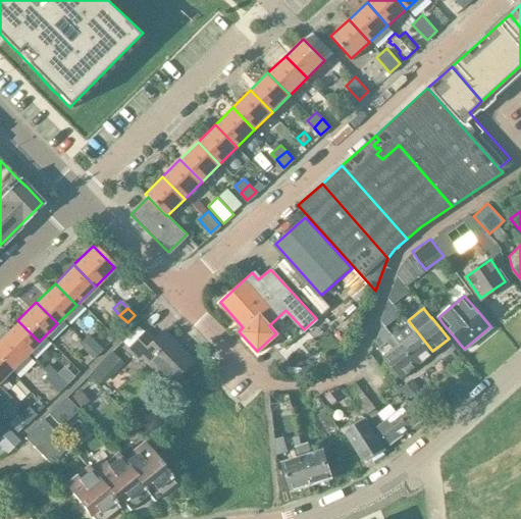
[(407,338),(400,343),(417,364),(432,351),(408,320),(407,321),(400,312),(393,318),(407,338)]
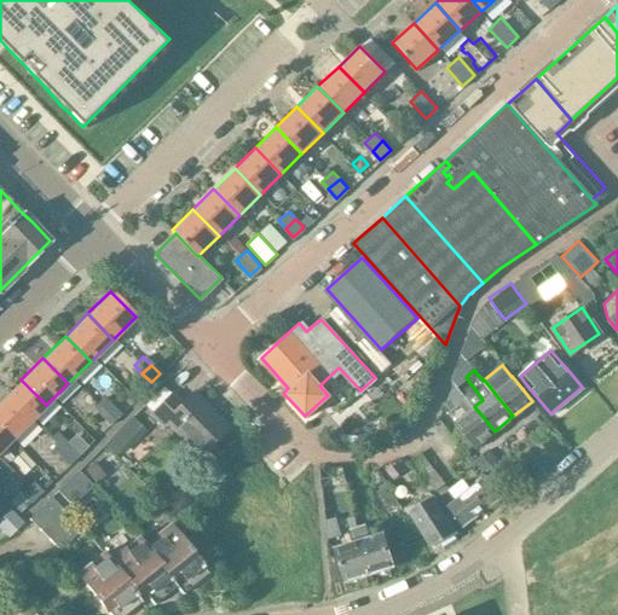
[(21,379),(0,399),(0,402),(24,428),(46,405),(21,379)]
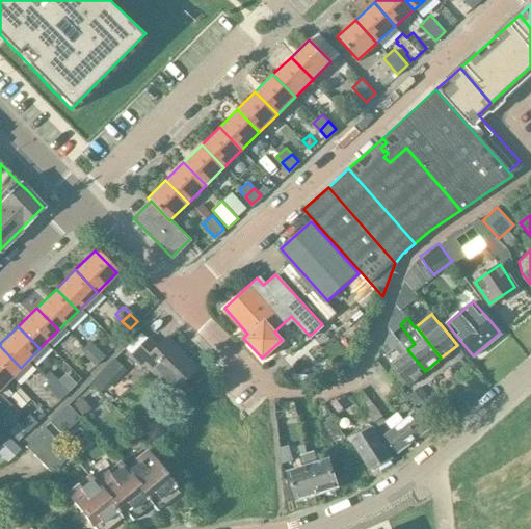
[(407,385),(425,371),(407,349),(406,350),(389,328),(381,347),(387,353),(394,347),(400,355),(391,363),(407,385)]
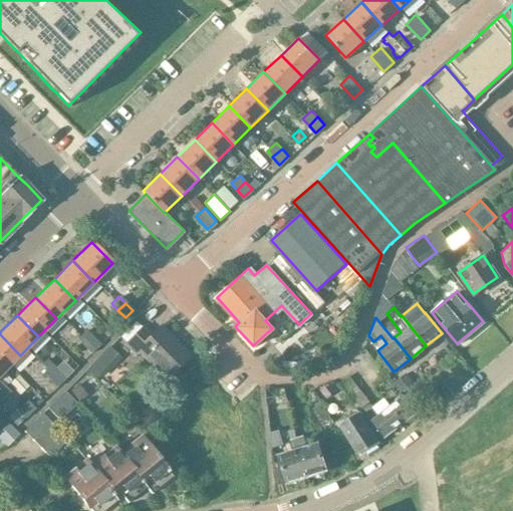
[(164,376),(187,353),(159,325),(150,334),(142,326),(123,343),(134,353),(138,349),(164,376)]
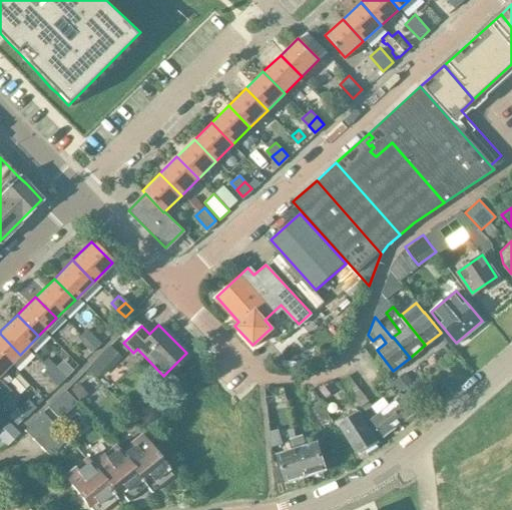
[(75,337),(82,344),(92,335),(84,327),(75,337)]
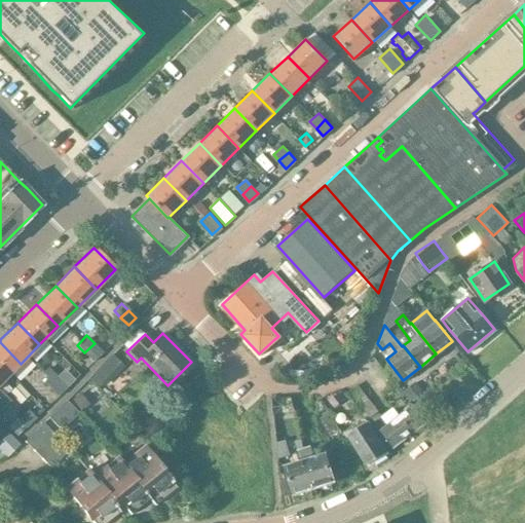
[(0,380),(1,382),(3,380),(21,364),(0,342),(0,380)]
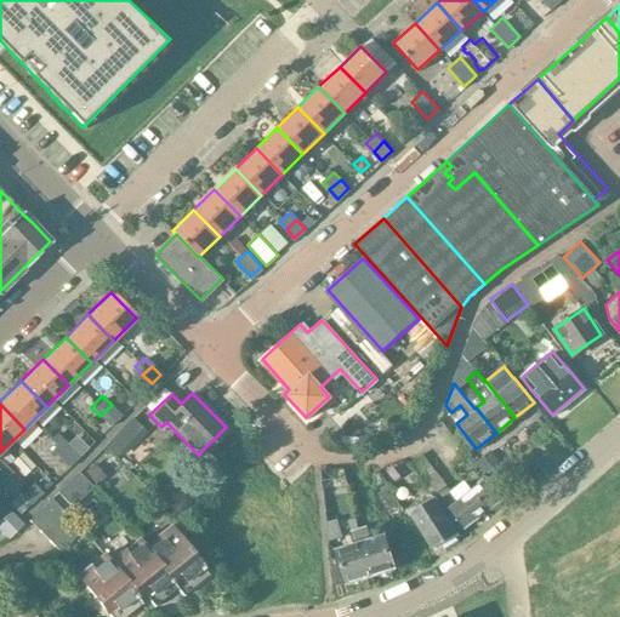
[(112,405),(100,416),(109,426),(121,413),(112,405)]
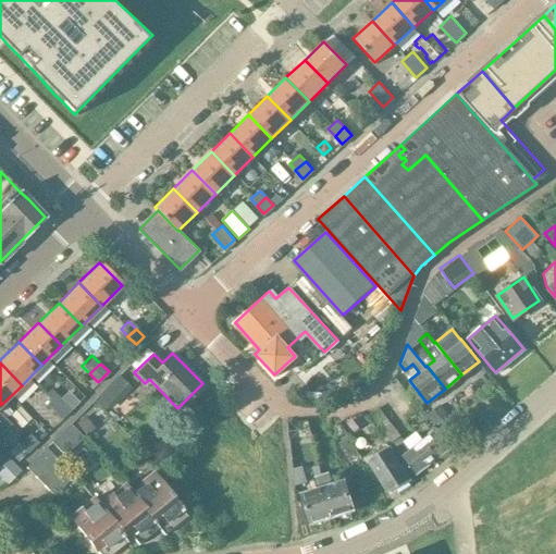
[(49,397),(44,403),(49,408),(60,397),(54,392),(49,397)]
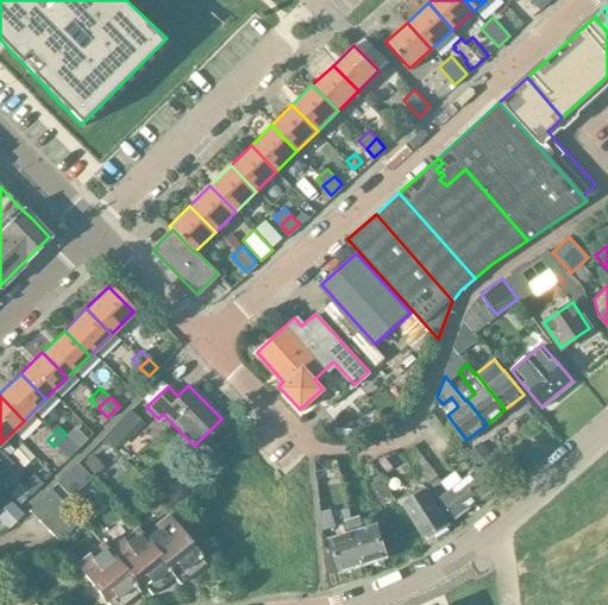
[(66,434),(54,446),(66,458),(77,446),(66,434)]
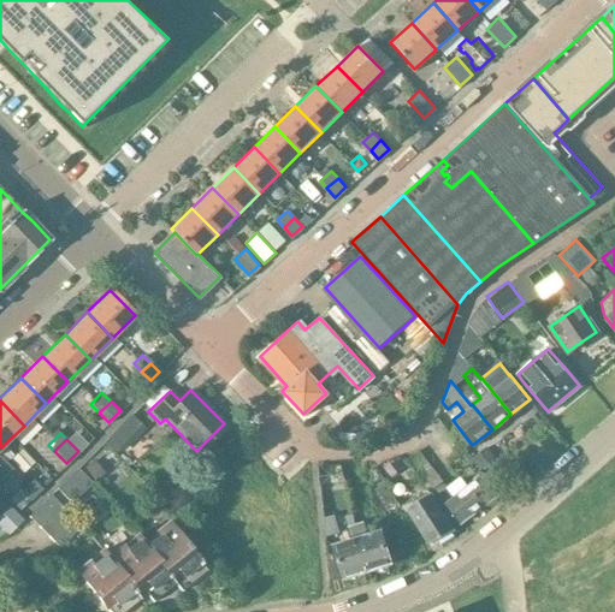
[(0,477),(10,468),(4,462),(12,453),(4,445),(1,447),(0,445),(0,477)]
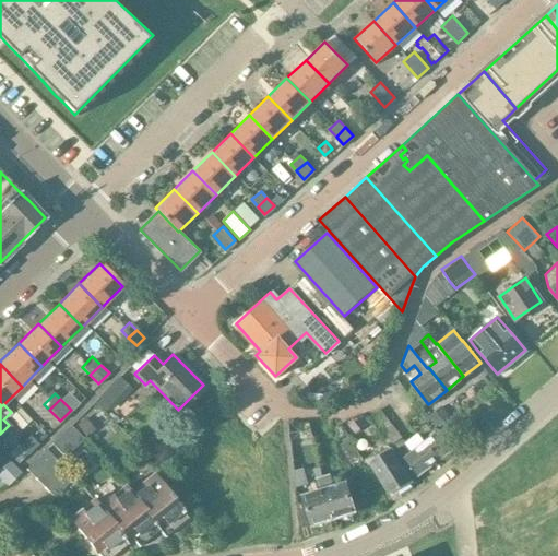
[(367,417),(389,445),(401,436),(379,406),(367,417)]
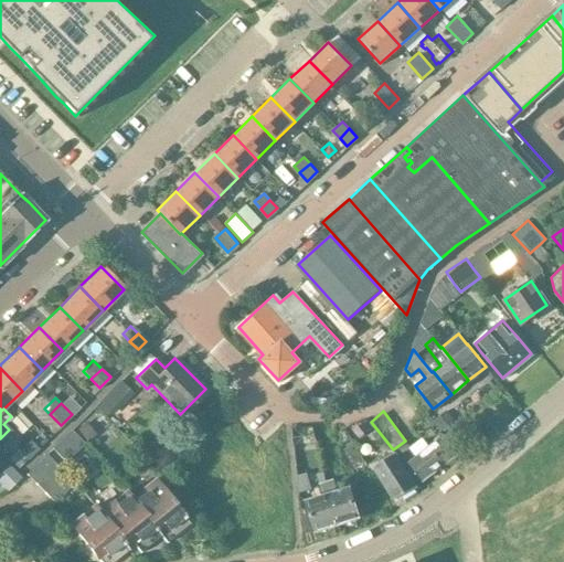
[(424,479),(437,468),(457,452),(443,435),(429,446),(423,439),(412,448),(417,455),(410,462),(424,479)]
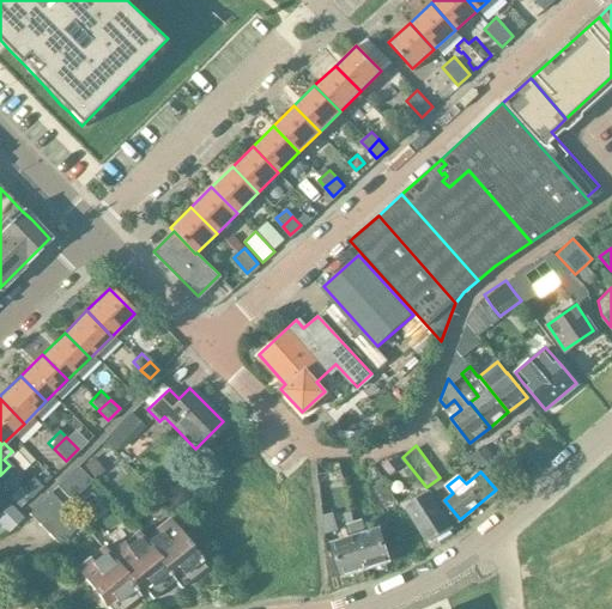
[(19,486),(10,494),(17,501),(20,505),(42,486),(42,485),(32,475),(26,481),(20,486),(19,486)]
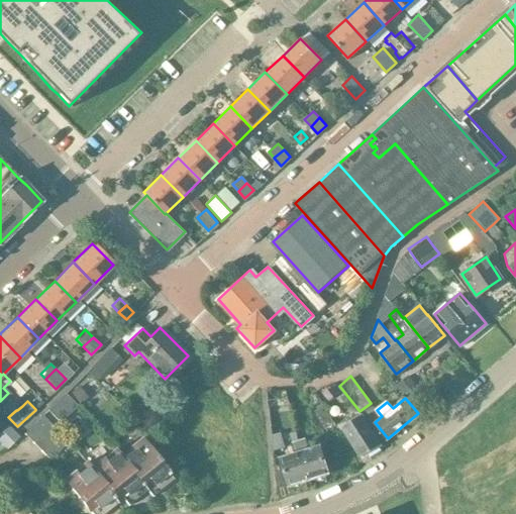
[(323,427),(332,421),(321,404),(312,409),(323,427)]
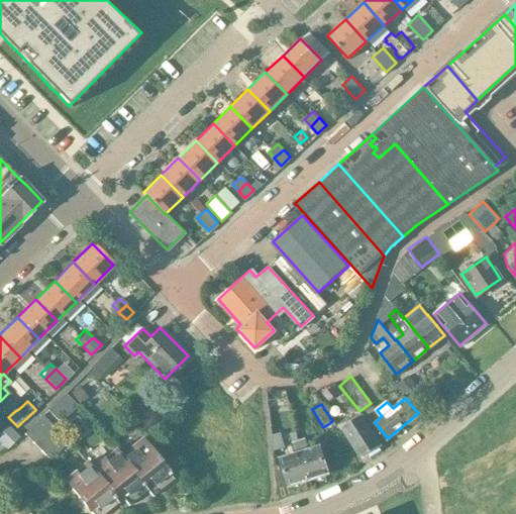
[(23,432),(31,441),(50,423),(41,414),(23,432)]
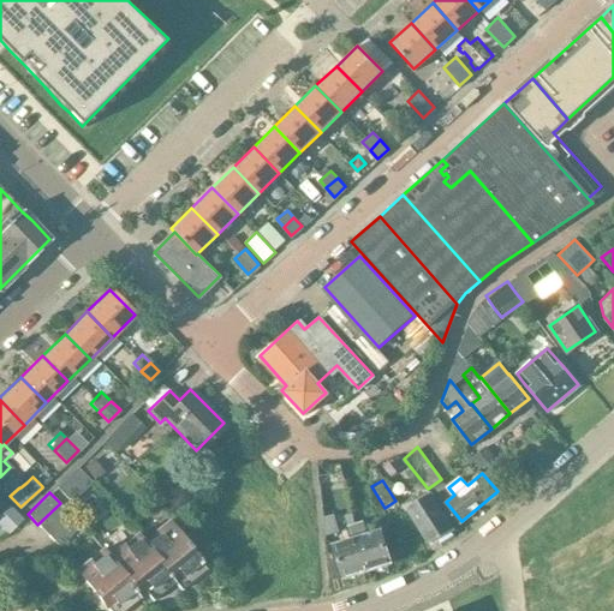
[(428,541),(449,527),(430,495),(407,509),(428,541)]
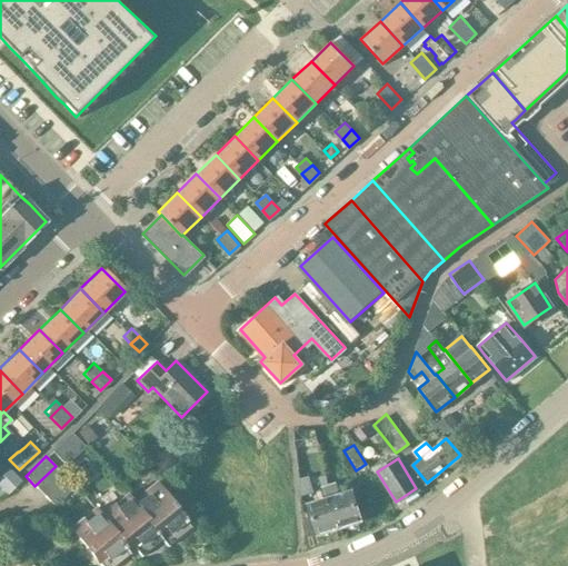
[(56,466),(35,486),(45,495),(58,483),(65,475),(56,466)]
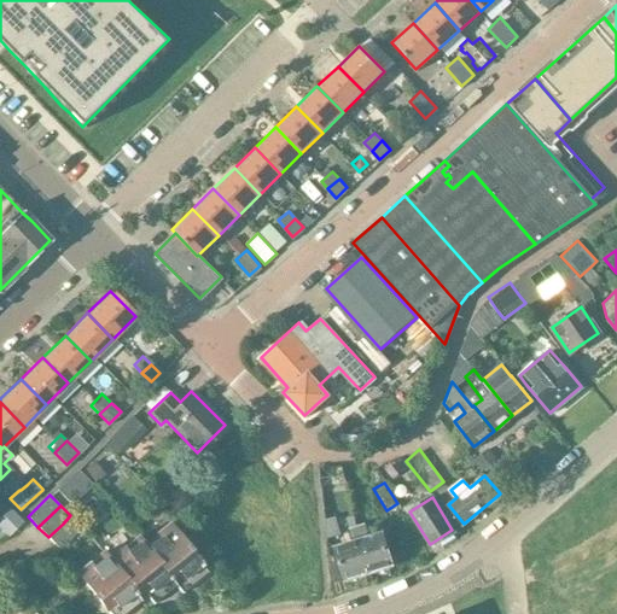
[(17,525),(21,521),(12,512),(7,507),(4,510),(0,513),(0,527),(7,534),(17,525)]
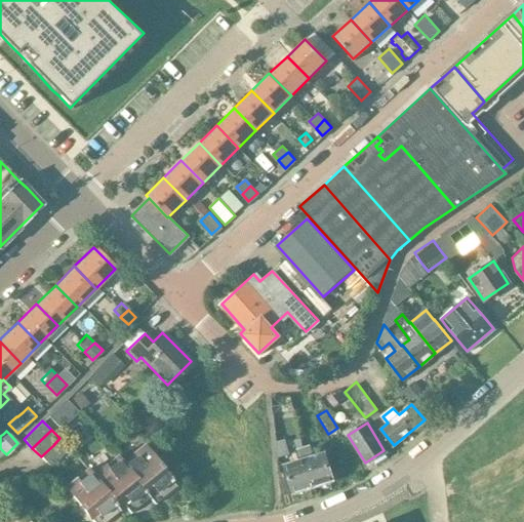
[(273,440),(276,455),(288,452),(284,437),(273,440)]
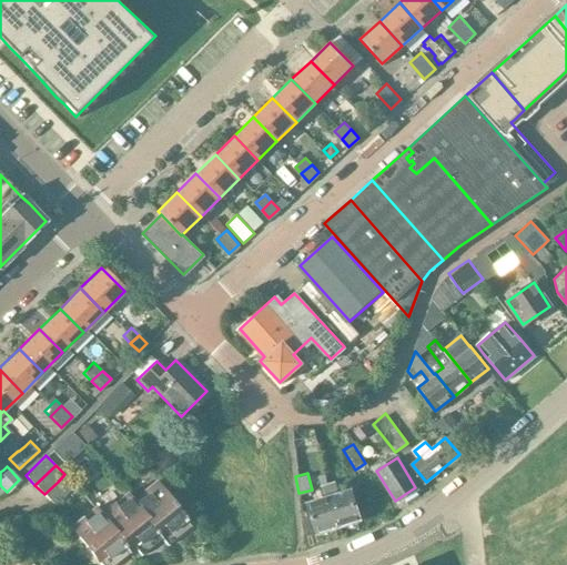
[(58,482),(44,494),(54,504),(74,484),(64,474),(58,482)]
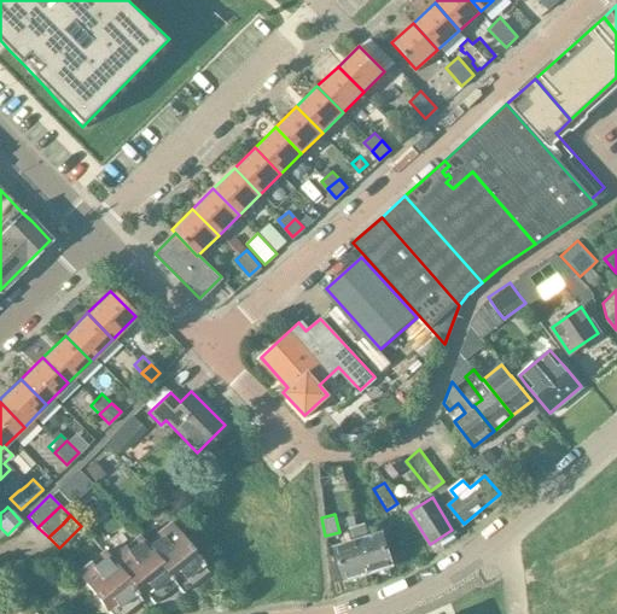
[(141,543),(175,585),(181,592),(207,572),(167,522),(143,543),(141,543)]
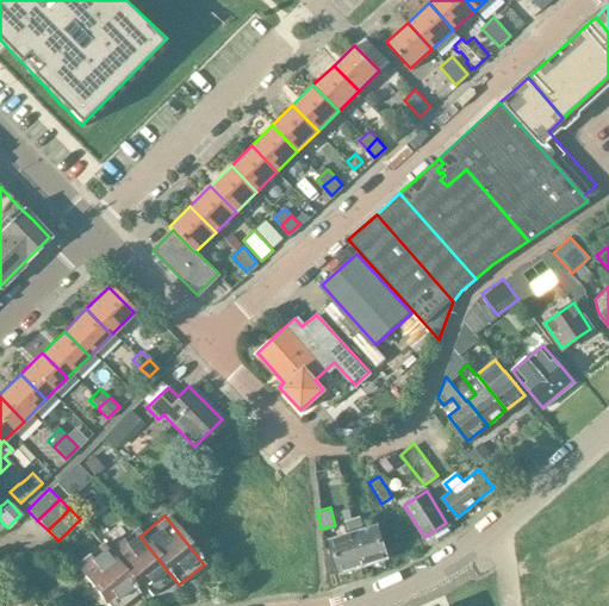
[(359,516),(350,518),(355,531),(364,562),(385,557),(379,536),(383,535),(380,524),(362,530),(359,516)]
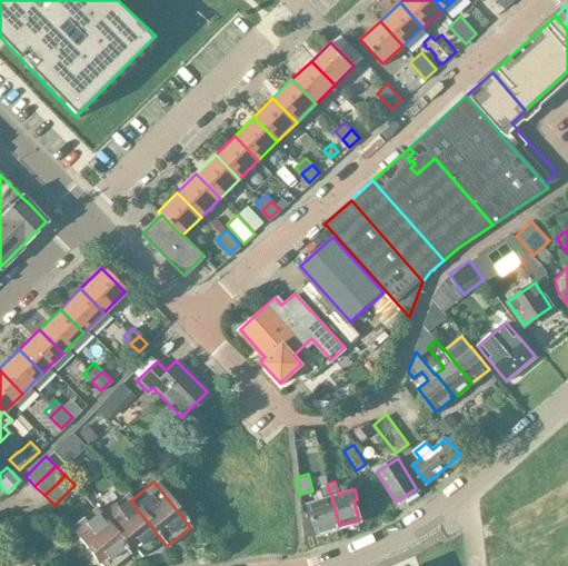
[(310,518),(301,520),(306,535),(315,533),(339,525),(331,496),(327,484),(319,486),(324,498),(306,504),(310,518)]
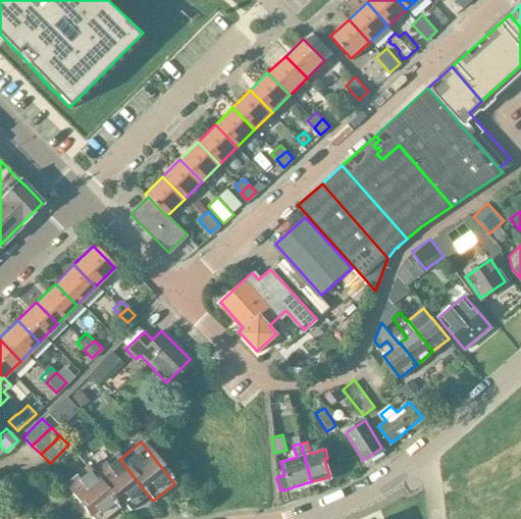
[(91,472),(118,508),(119,507),(116,503),(120,500),(128,510),(148,495),(119,459),(120,459),(115,453),(91,472)]
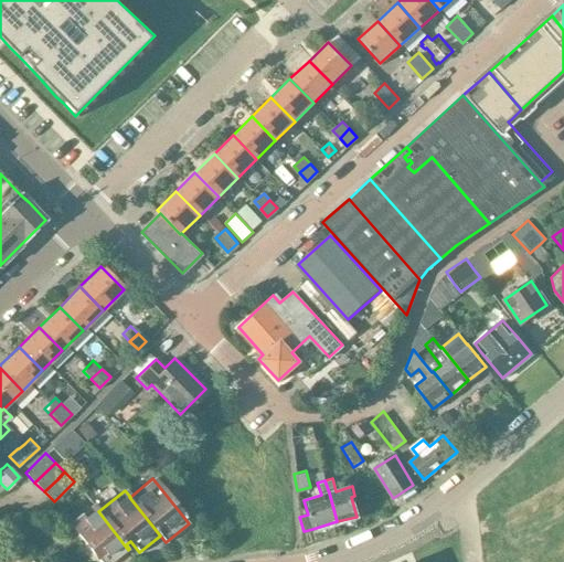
[(100,561),(113,561),(128,550),(98,511),(93,505),(70,523),(100,561)]
